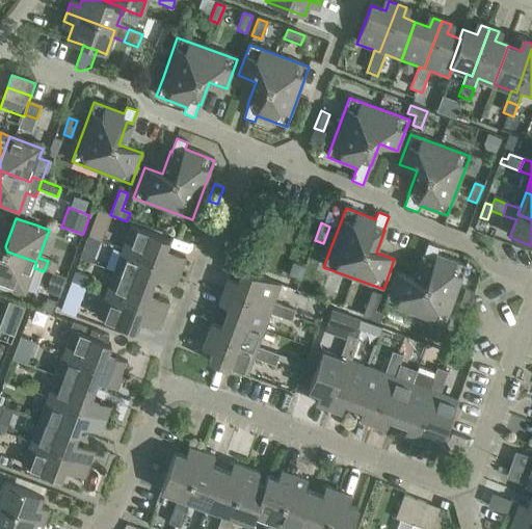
[(131,227),(122,250),(181,271),(186,259),(174,255),(173,259),(164,256),(169,241),(131,227)]
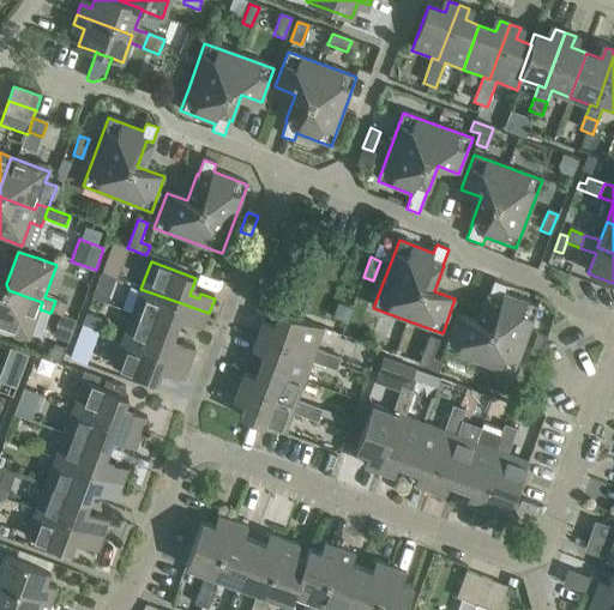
[(491,367),(512,375),(539,307),(504,294),(506,287),(494,282),(488,297),(487,297),(477,322),(457,315),(449,337),(444,350),(491,367)]
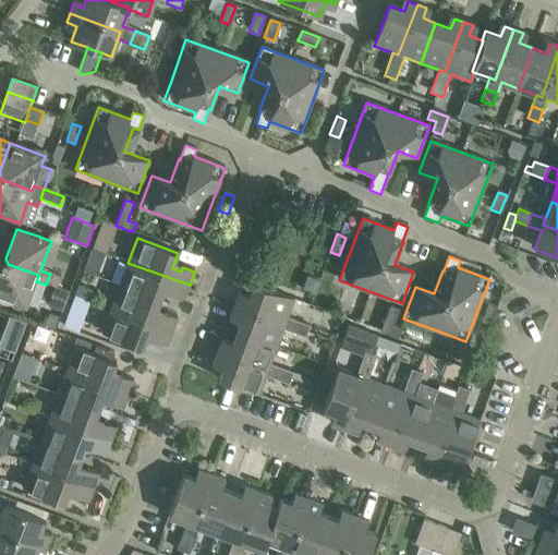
[(0,274),(0,300),(15,305),(13,310),(20,312),(22,308),(25,310),(36,281),(38,275),(8,264),(5,258),(4,262),(1,261),(3,266),(0,274)]
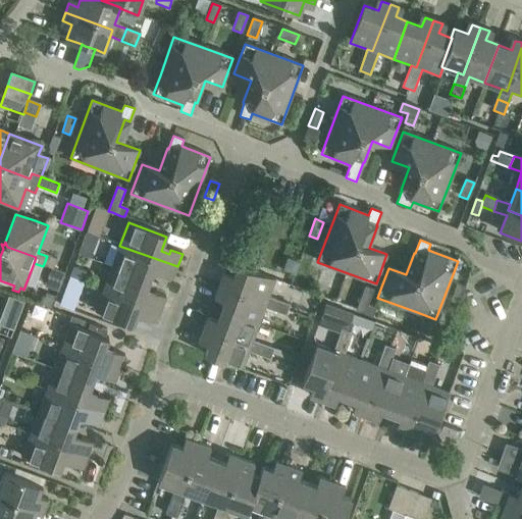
[(119,246),(111,267),(150,281),(154,268),(163,271),(161,275),(172,279),(177,266),(119,246)]
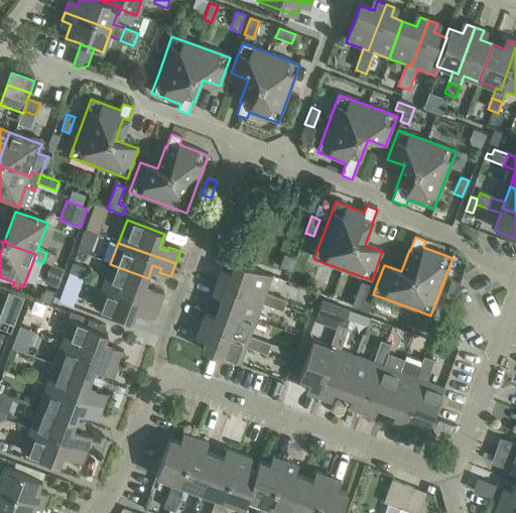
[(55,256),(46,253),(42,263),(51,266),(55,256)]
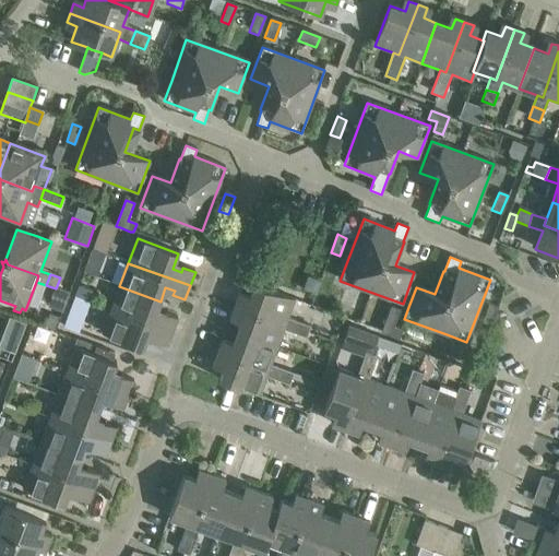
[(304,290),(316,294),(320,282),(308,278),(304,290)]
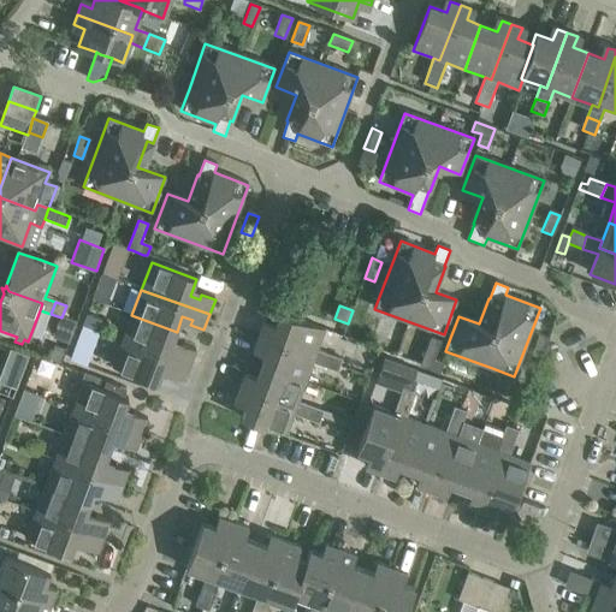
[(262,326),(259,336),(341,366),(343,361),(317,351),(325,331),(280,314),(274,331),(262,326)]
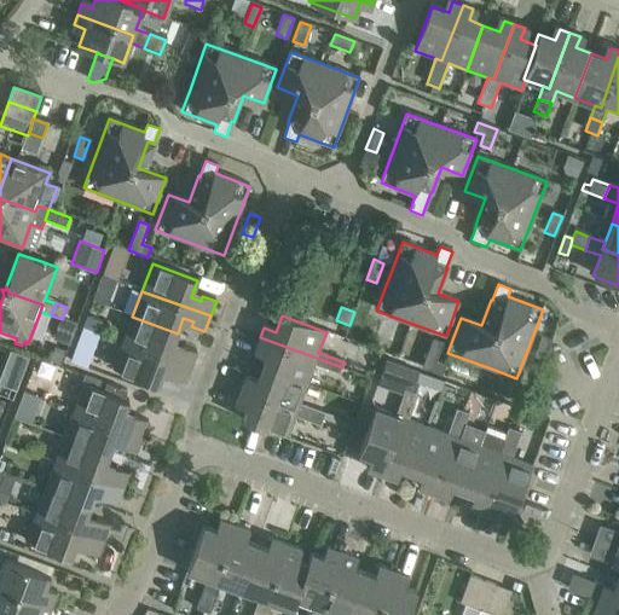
[(87,317),(84,329),(98,334),(103,321),(87,317)]
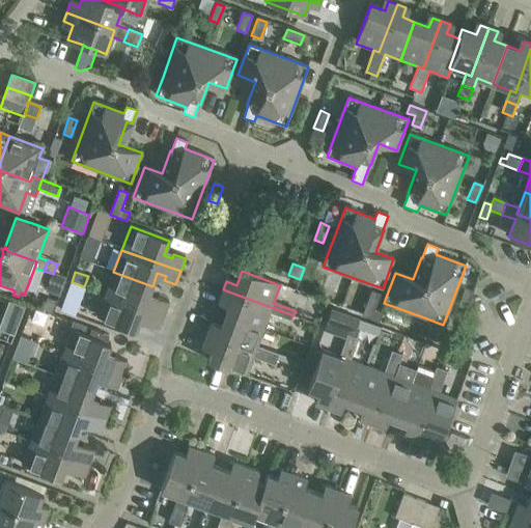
[(113,272),(106,294),(164,315),(169,303),(158,298),(156,303),(147,300),(152,286),(113,272)]
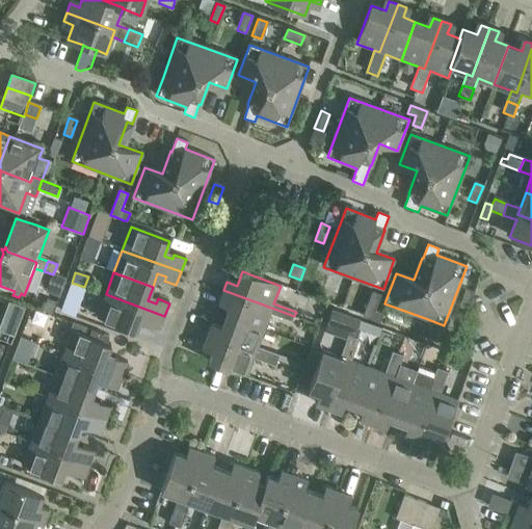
[(230,303),(225,317),(264,331),(270,314),(292,322),(294,316),(223,290),(220,299),(230,303)]
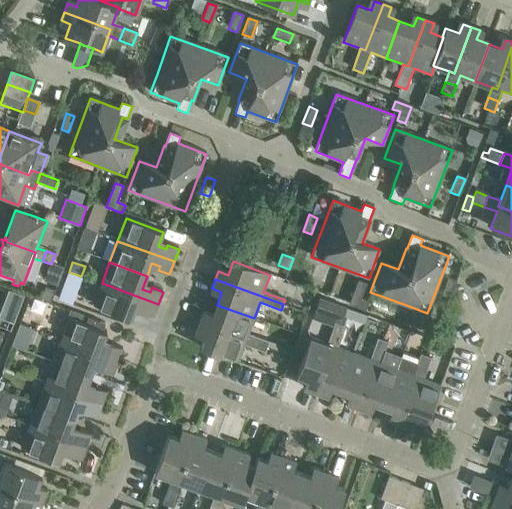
[(443,295),(451,298),(457,282),(448,279),(443,295)]
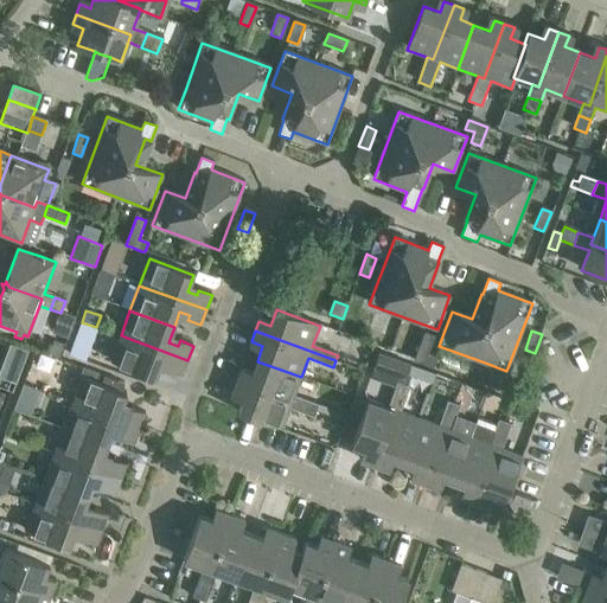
[(414,361),(433,367),(436,358),(428,355),(434,337),(423,333),(414,361)]
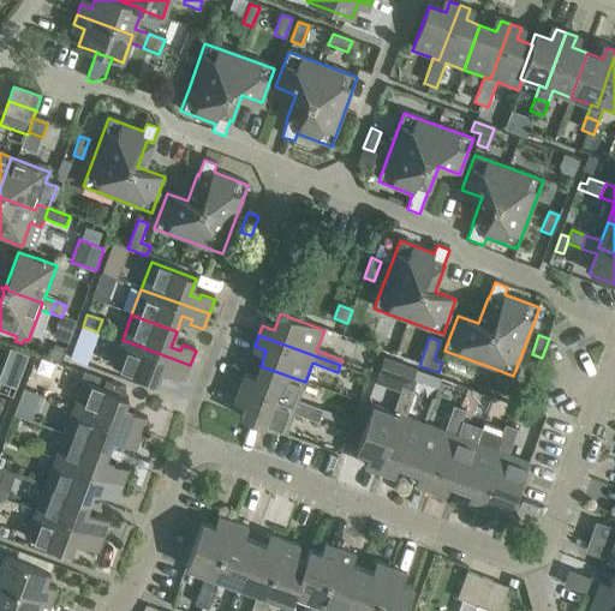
[(190,365),(123,340),(112,367),(156,384),(163,367),(173,371),(171,376),(184,381),(190,365)]
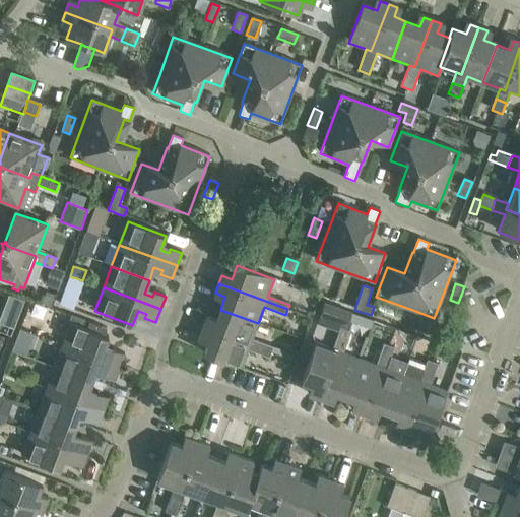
[(42,305),(51,308),(55,297),(46,294),(42,305)]
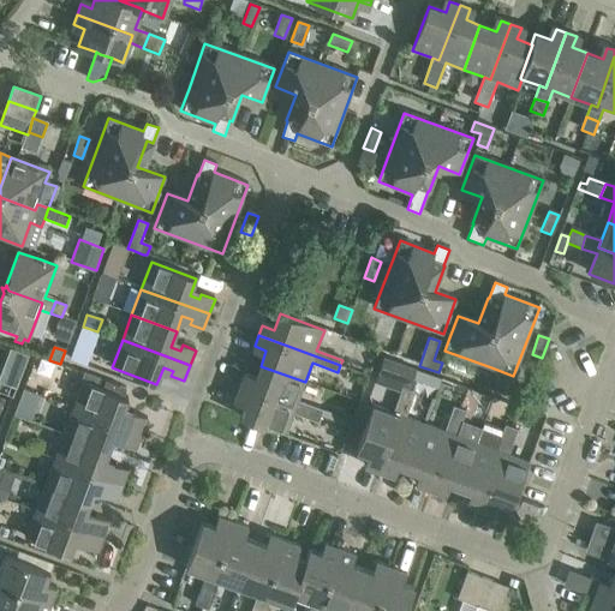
[(378,373),(411,384),(416,370),(383,359),(378,373)]
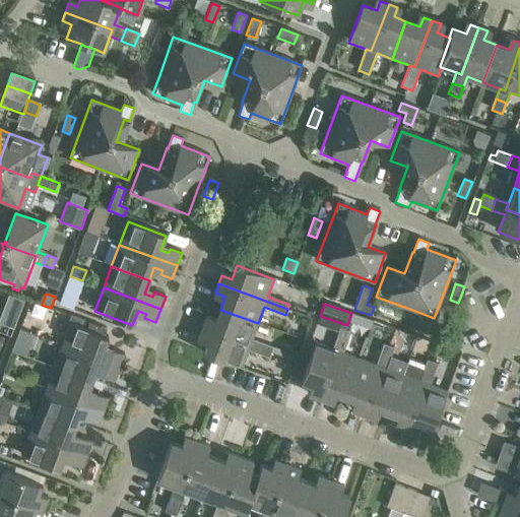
[(250,345),(248,350),(259,354),(262,343),(252,340),(258,323),(220,310),(215,323),(206,319),(202,328),(250,345)]
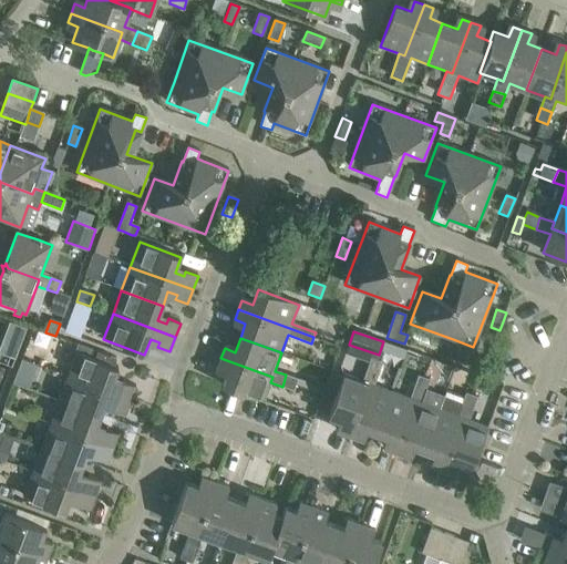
[(0,355),(0,360),(13,366),(21,346),(6,340),(0,355)]
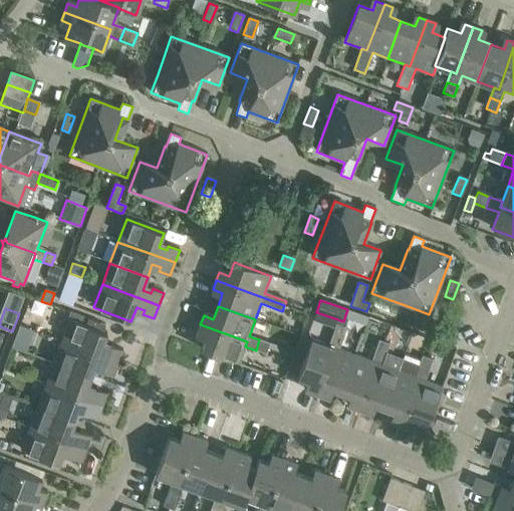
[(69,319),(61,342),(118,363),(123,350),(111,346),(110,350),(102,347),(103,343),(107,333),(103,332),(105,325),(89,319),(88,319),(86,325),(82,324),(84,317),(71,312),(69,319)]
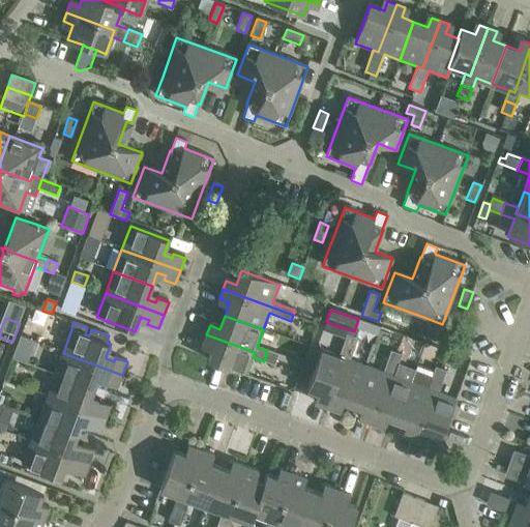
[(255,352),(206,334),(203,343),(213,347),(207,361),(246,375),(253,357),(255,352)]
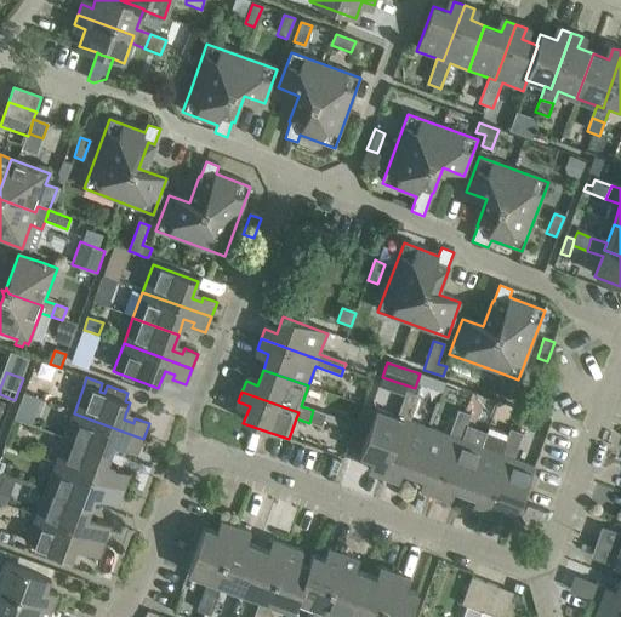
[(402,405),(415,410),(420,398),(406,393),(402,405)]
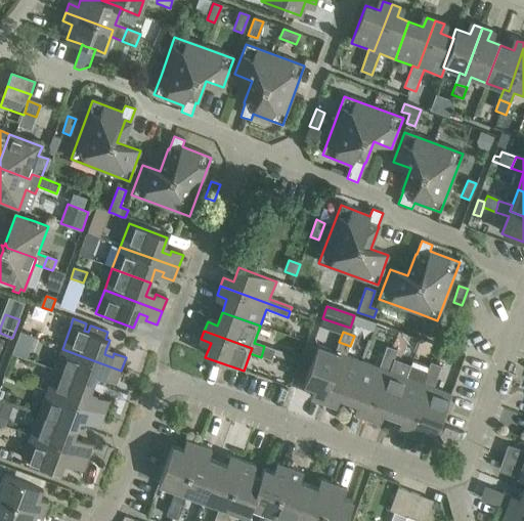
[(314,399),(323,402),(341,354),(346,356),(350,346),(339,342),(335,353),(317,346),(304,385),(318,390),(314,399)]
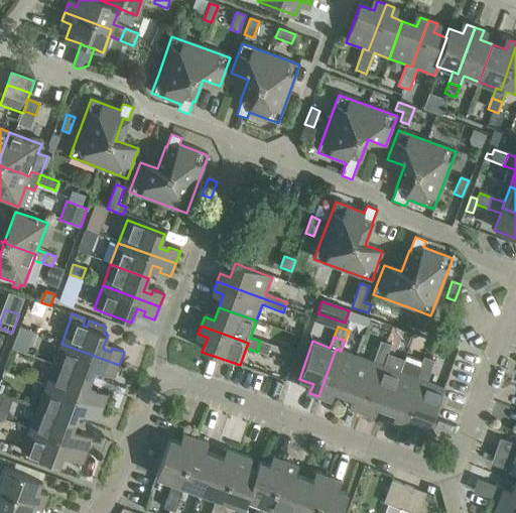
[(260,341),(257,352),(267,356),(271,345),(260,341)]
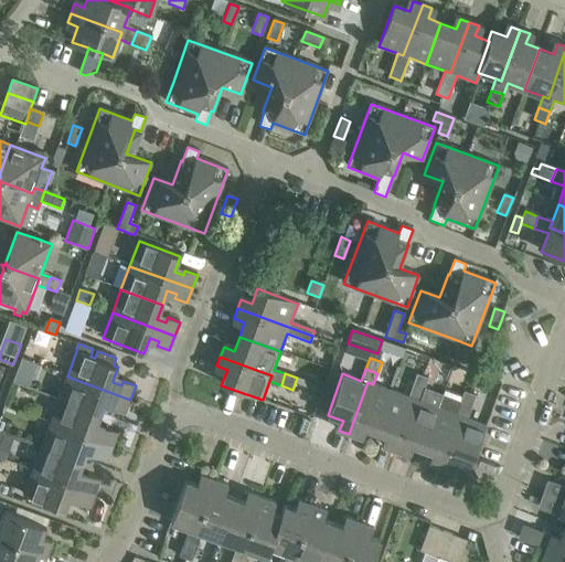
[(413,386),(425,391),(428,379),(417,374),(413,386)]
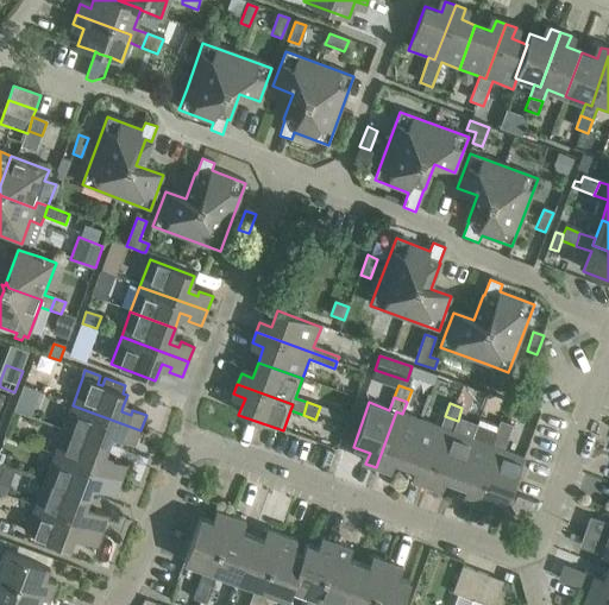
[(73,405),(63,430),(108,447),(113,432),(123,435),(121,440),(135,445),(140,430),(73,405)]
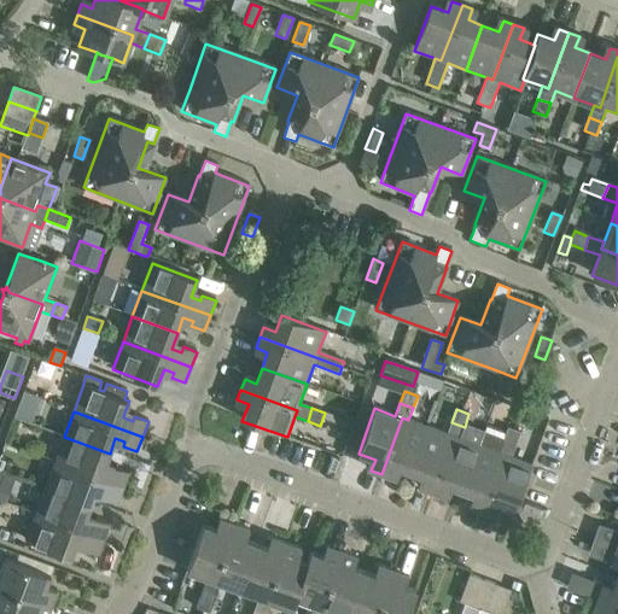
[(410,472),(427,427),(408,420),(402,417),(382,474),(391,478),(396,467),(410,472)]
